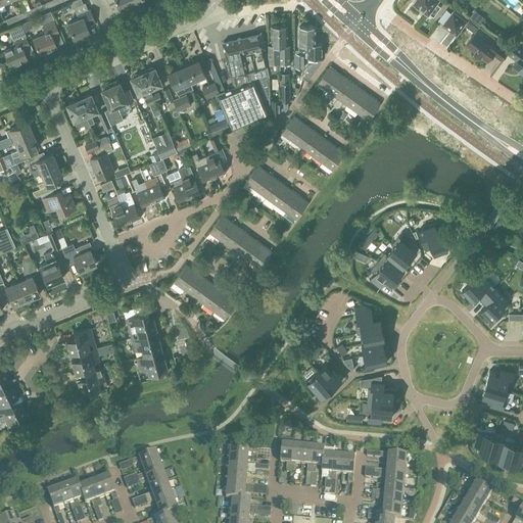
[(134,5),(131,0),(117,0),(122,9),(134,5)]
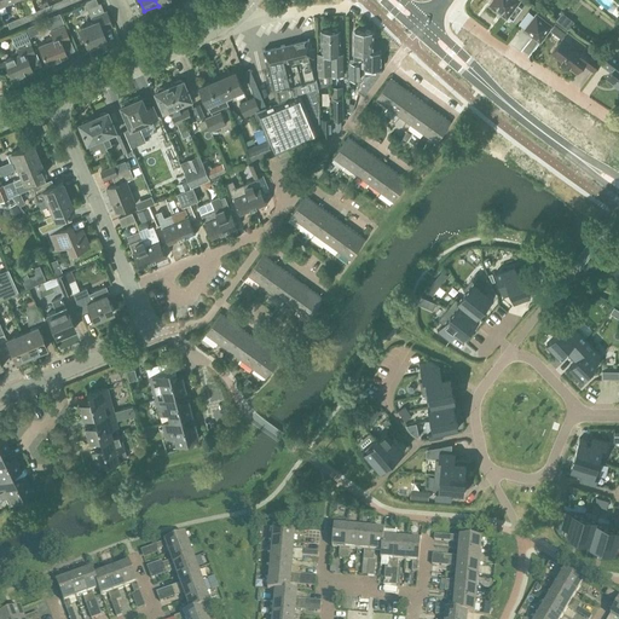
[(491,0),(491,1),(492,3),(492,5),(496,9),(498,7),(507,13),(514,19),(524,7),(516,1),(516,0),(491,0)]
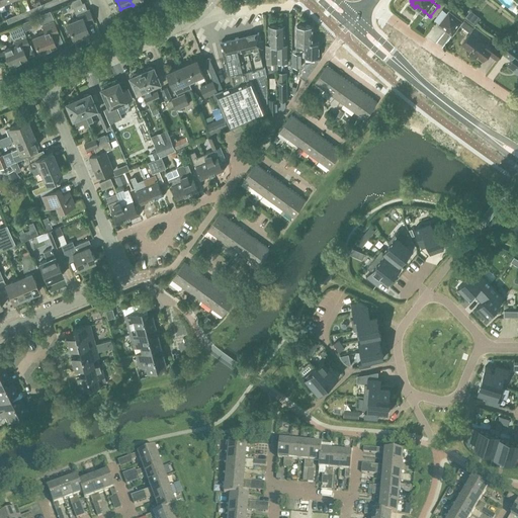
[(451,6),(439,22),(452,32),(464,16),(451,6)]
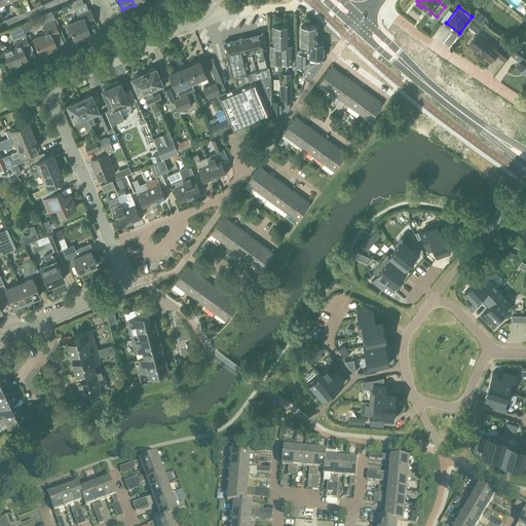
[(79,19),(68,23),(74,39),(76,38),(77,40),(83,37),(83,35),(89,33),(87,27),(97,23),(90,8),(77,14),(79,19)]
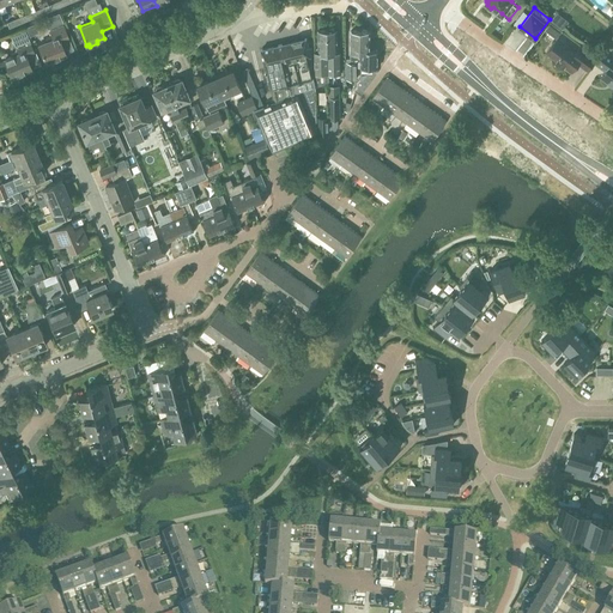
[(62,23),(59,13),(44,19),(48,29),(62,23)]
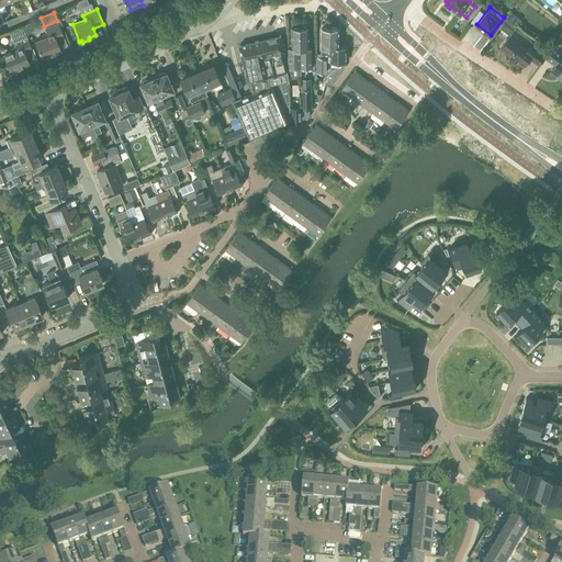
[(48,36),(35,42),(42,58),(60,51),(56,40),(65,36),(58,23),(45,29),(48,36)]
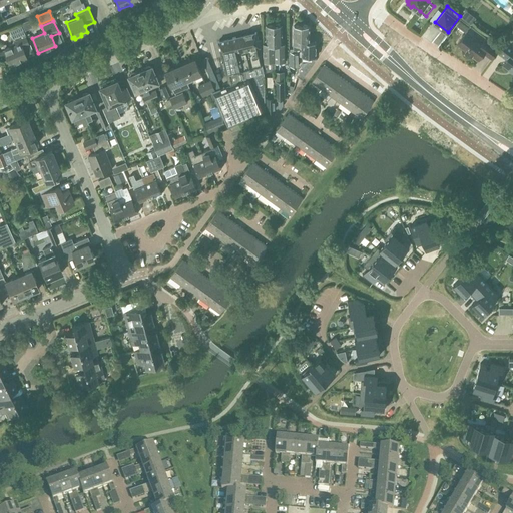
[(277,26),(274,26),(275,61),(286,61),(286,45),(284,45),(283,26),(281,26),(280,25),(277,25),(277,26)]
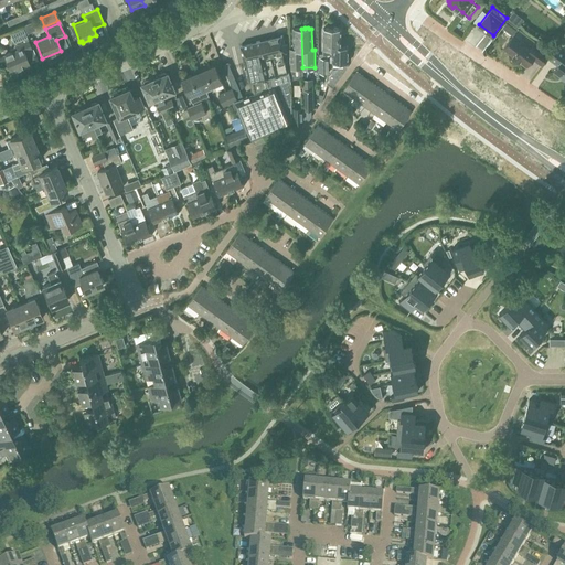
[(320,54),(320,73),(329,73),(329,54),(333,55),(332,62),(348,62),(349,48),(341,48),(341,29),(339,29),(338,28),(334,28),(333,29),(324,28),(323,54),(320,54)]
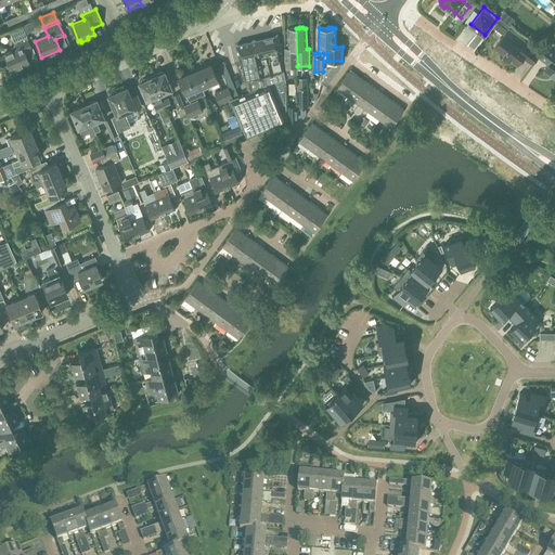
[(286,66),(297,66),(296,28),(288,28),(289,49),(286,49),(286,60),(286,66)]
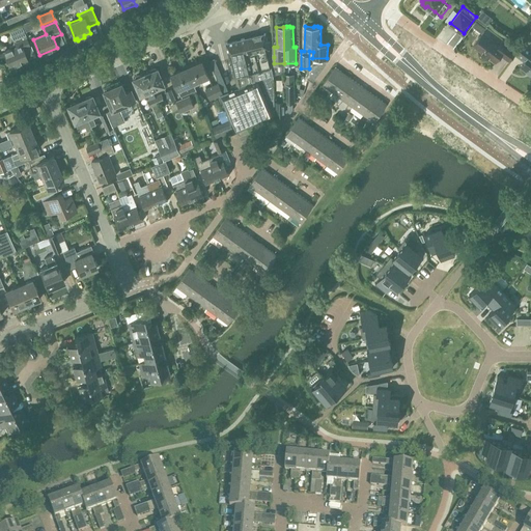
[(483,51),(482,52),(495,61),(500,54),(509,60),(516,49),(497,34),(493,39),(483,32),(474,44),(483,51)]
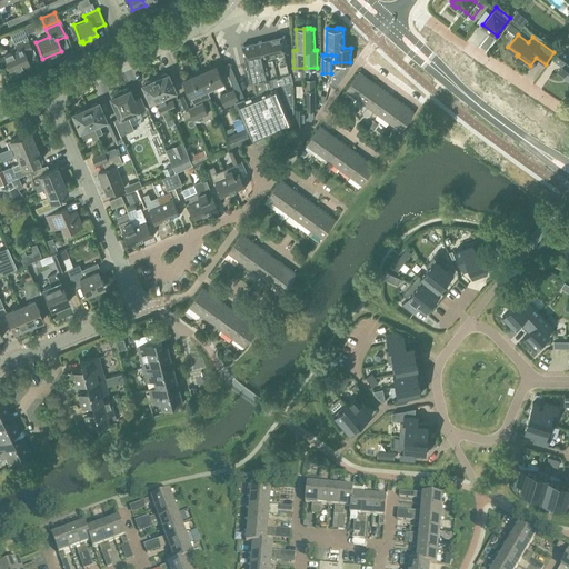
[(28,37),(13,42),(18,50),(5,56),(10,71),(29,65),(26,53),(33,50),(28,37)]
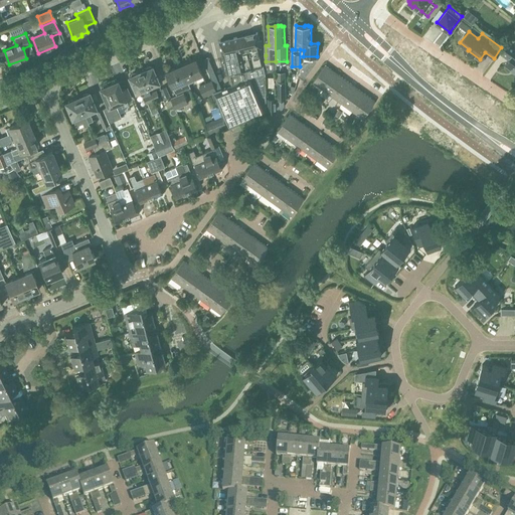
[(216,92),(213,94),(228,129),(238,124),(248,120),(267,113),(267,109),(266,72),(264,72),(261,58),(264,57),(261,47),(262,47),(258,33),(220,42),(223,57),(230,87),(224,89),(222,90),(217,92),(216,92)]
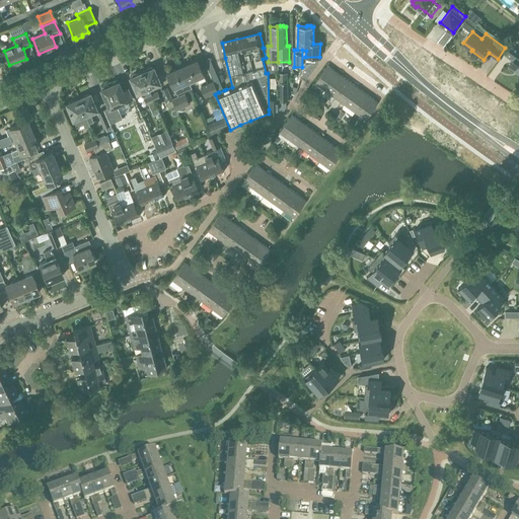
[(518,43),(514,40),(504,54),(512,60),(509,64),(518,71),(518,45),(518,46),(518,45),(518,43)]
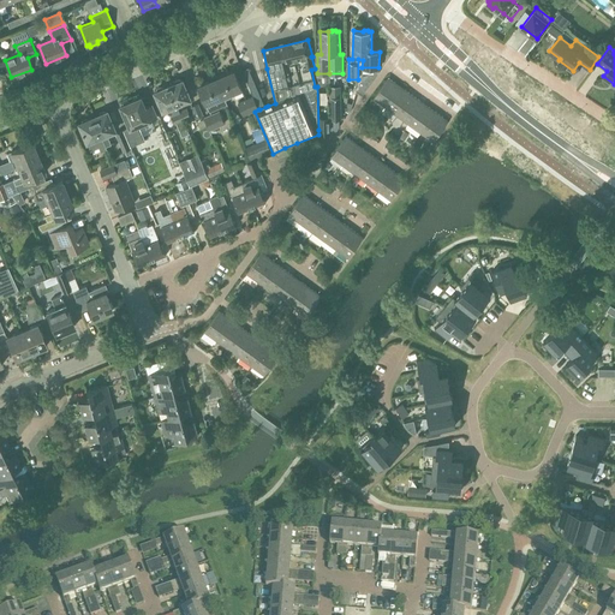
[(218,79),(225,97),(243,89),(236,71),(218,79)]
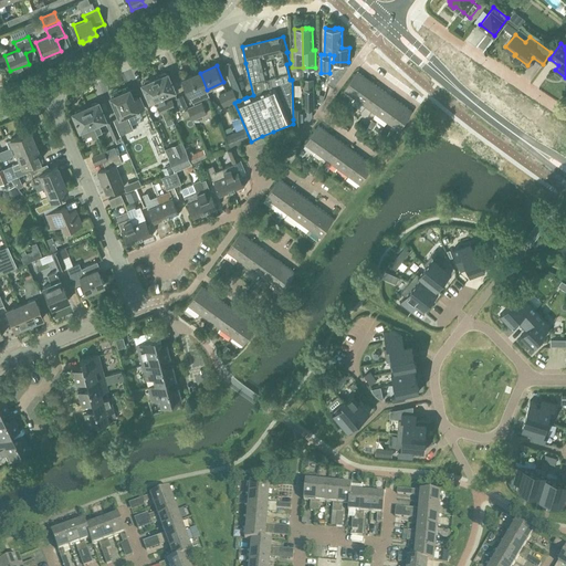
[(333,88),(347,69),(344,66),(336,71),(335,73),(334,75),(328,85),(333,88)]
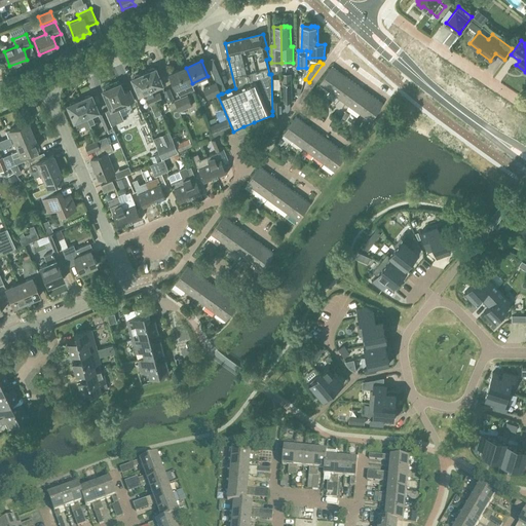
[(331,91),(342,76),(338,73),(340,71),(334,67),(322,84),(331,91)]
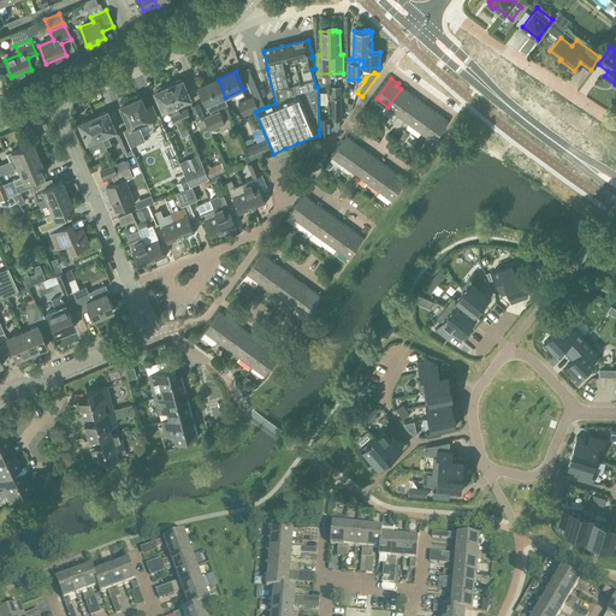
[(170,86),(178,105),(191,99),(184,80),(170,86)]
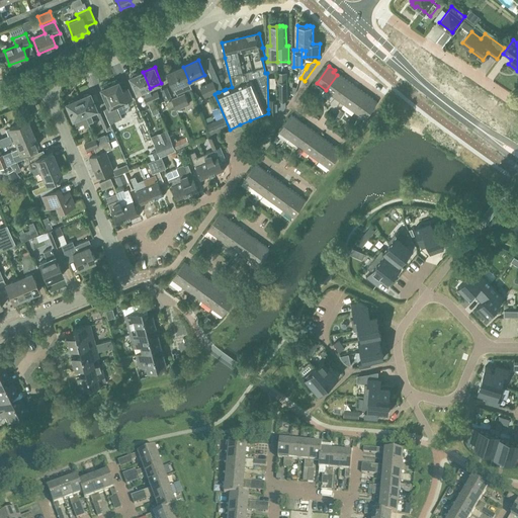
[(193,91),(189,82),(183,67),(168,73),(179,97),(193,91)]
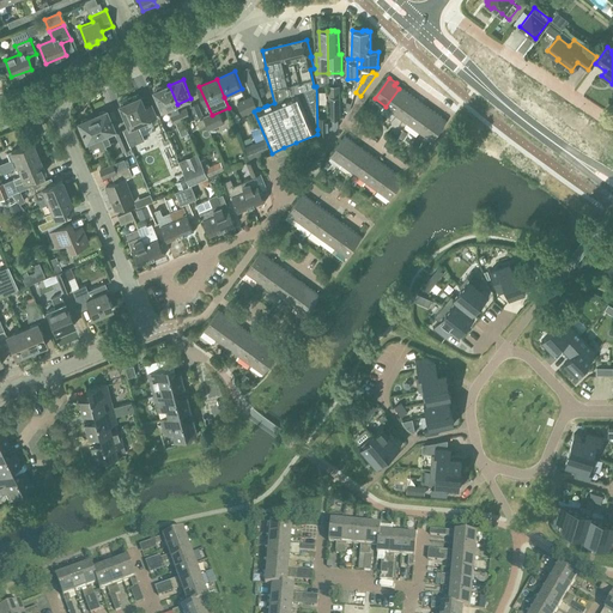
[(169,85),(156,91),(163,110),(169,108),(171,114),(180,110),(177,104),(169,85)]
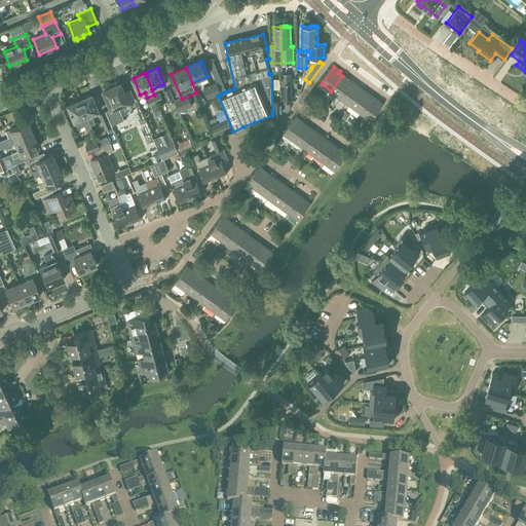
[(341,99),(354,82),(348,77),(346,79),(342,76),(331,91),(341,99)]
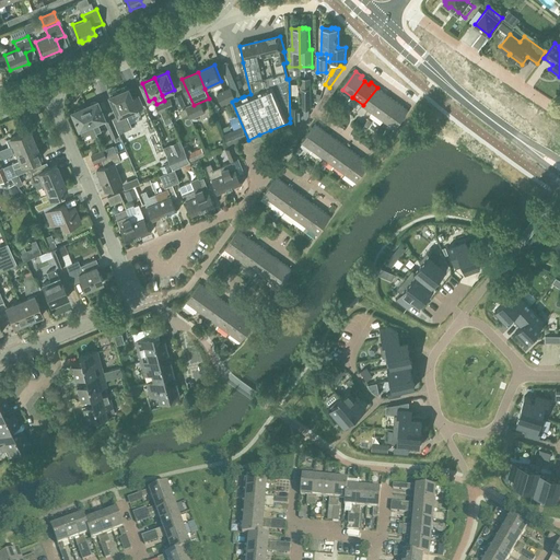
[(374,113),(386,97),(382,94),(384,92),(377,88),(363,105),(374,113)]
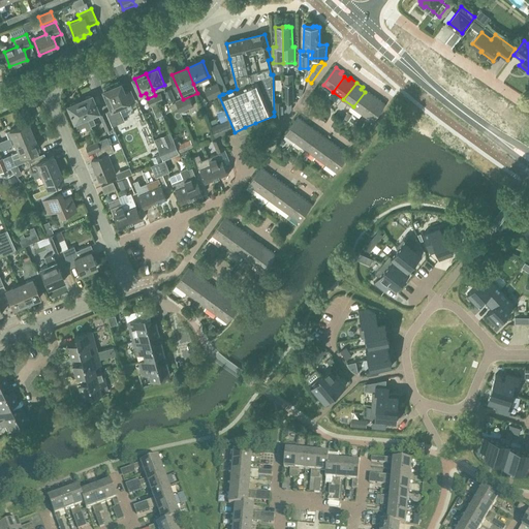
[(112,88),(120,106),(135,100),(131,91),(126,93),(122,84),(112,88)]
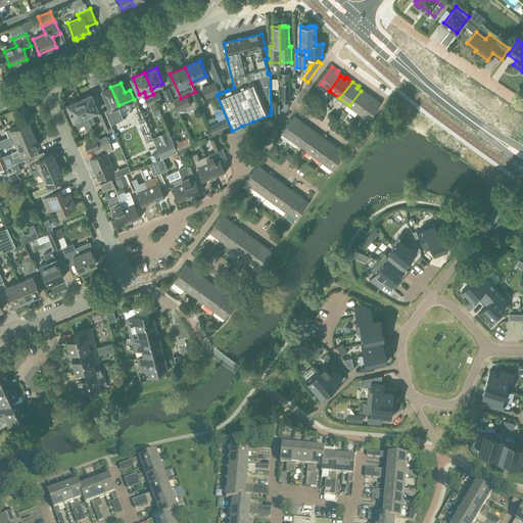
[(217,95),(220,93),(216,83),(203,88),(207,98),(217,95)]
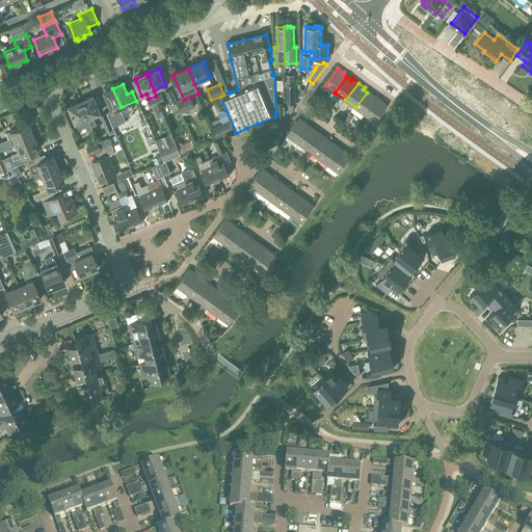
[(295,84),(286,85),(287,103),(293,103),(293,98),(295,98),(295,84)]
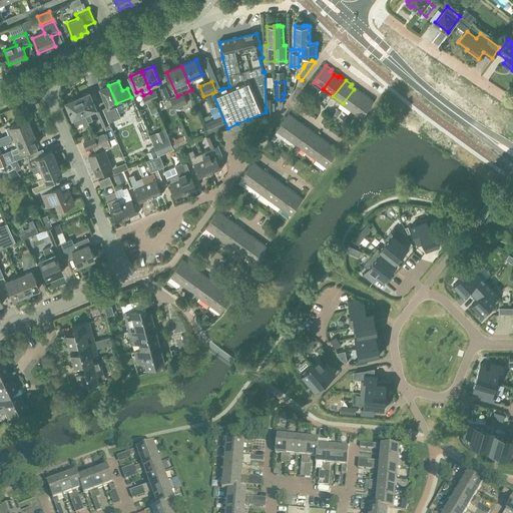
[(121,117),(116,103),(108,85),(102,88),(109,106),(104,108),(109,122),(121,117)]
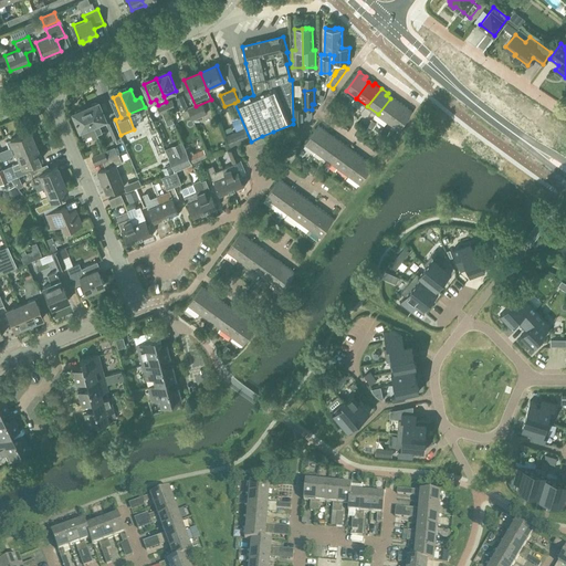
[(187,105),(182,94),(175,97),(179,109),(187,105)]
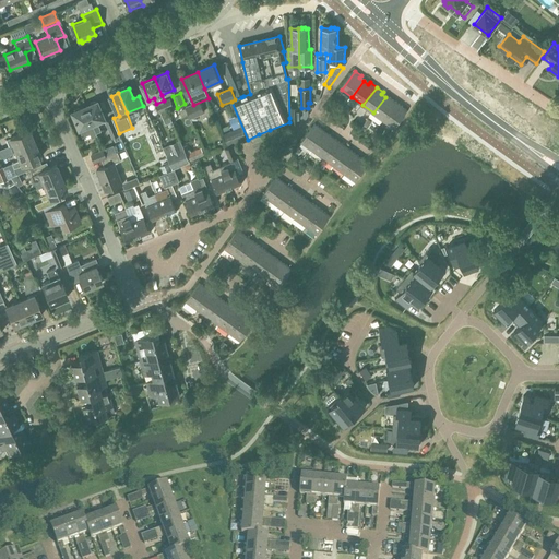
[(384,121),(397,103),(391,98),(390,100),(385,97),(373,113),(384,121)]
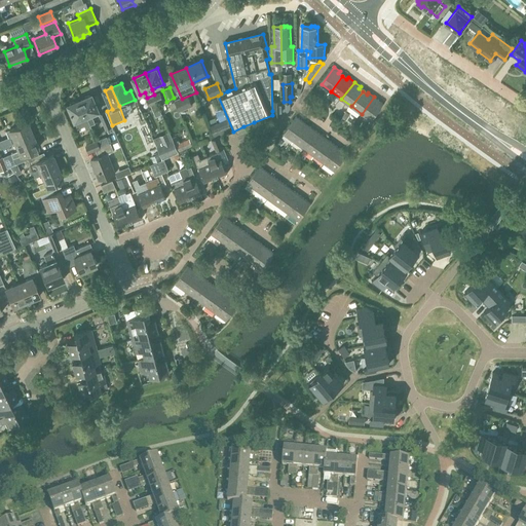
[(154,95),(157,103),(163,101),(159,92),(154,95)]
